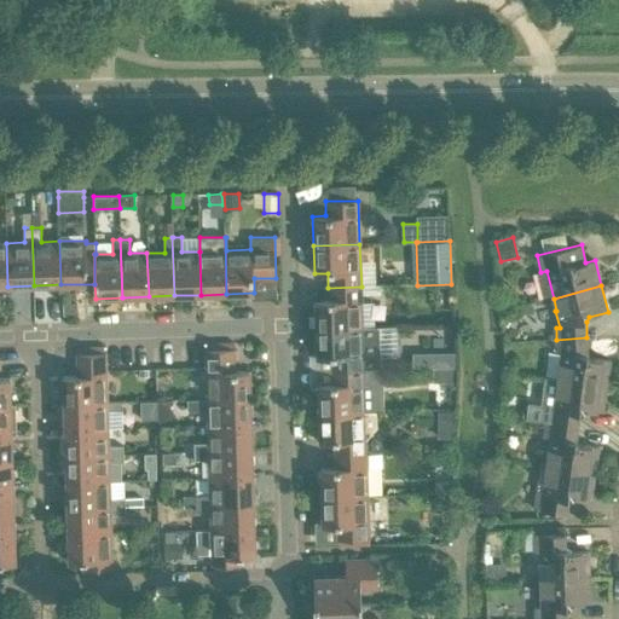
[(314,311),(316,329),(363,328),(362,287),(328,288),(328,300),(314,300),(316,311),(314,311)]
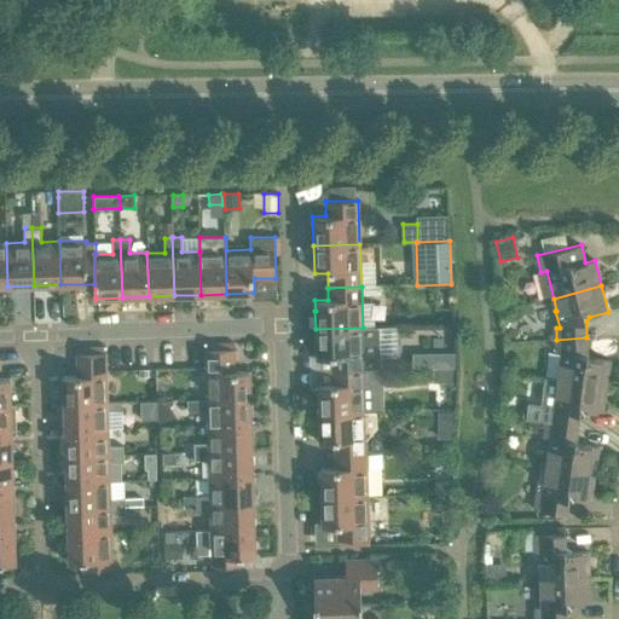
[(77,302),(64,302),(64,314),(77,313),(77,302)]
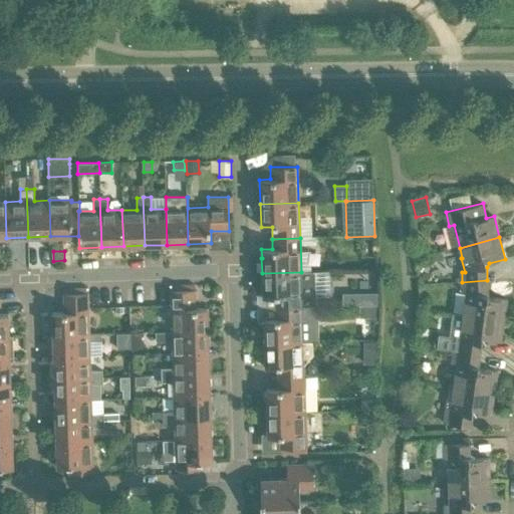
[(275,308),(314,307),(314,302),(316,302),(316,272),(301,272),(262,273),(263,297),(275,297),(275,308)]
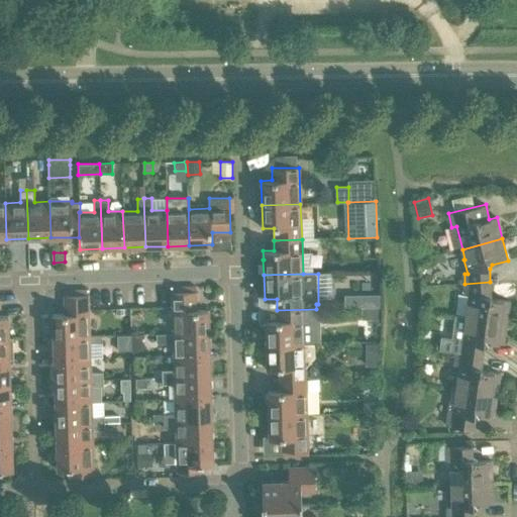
[(468,295),(466,317),(506,323),(509,302),(494,300),(491,297),(490,282),(464,284),(466,295),(468,295)]
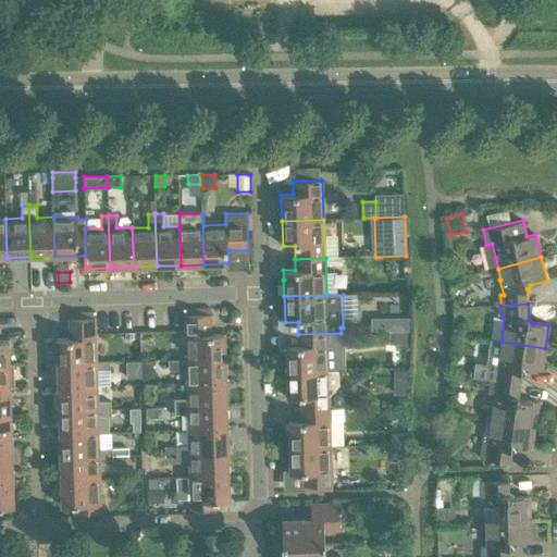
[(211,316),(184,317),(186,360),(225,359),(224,335),(211,335),(211,316)]
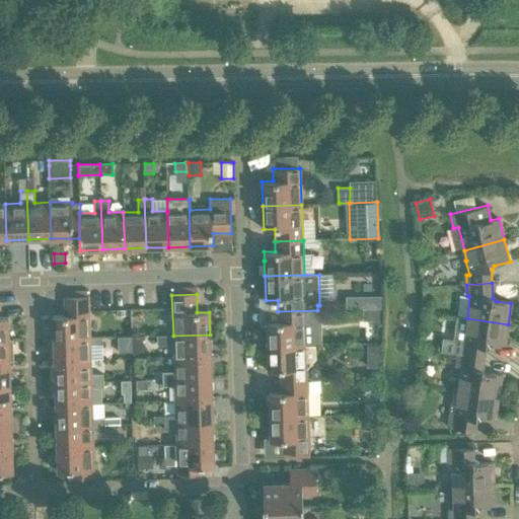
[(358,296),(348,296),(348,308),(358,308),(358,296)]
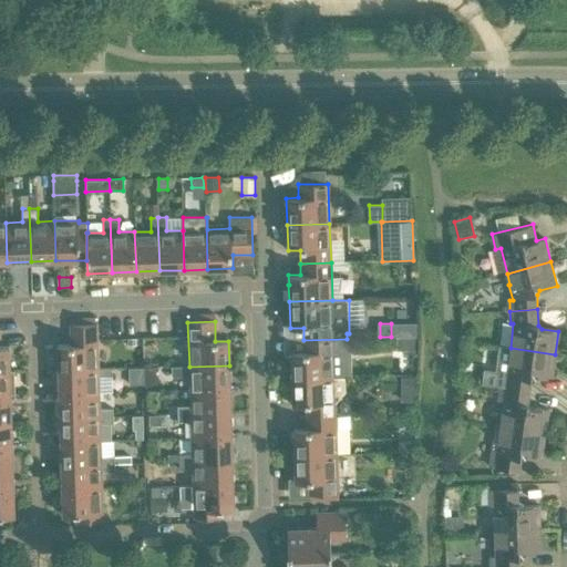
[(98,370),(96,339),(96,325),(71,326),(71,346),(58,346),(59,371),(98,370)]
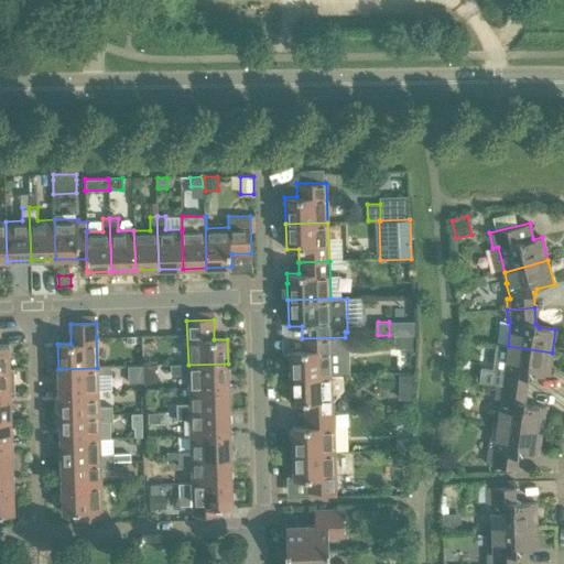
[(394,348),(416,348),(416,336),(394,336),(394,348)]
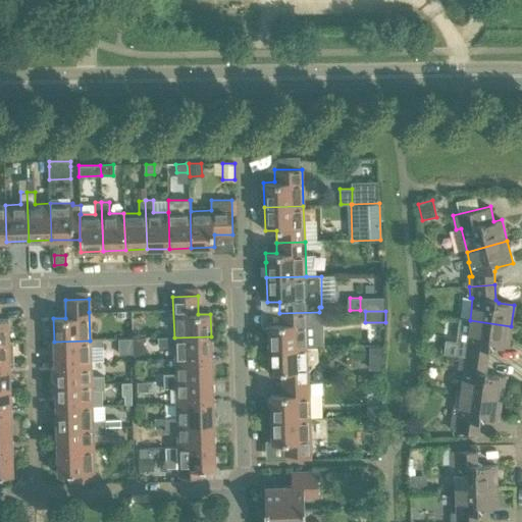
[(268,349),(318,348),(318,342),(320,342),(319,312),(279,313),(279,325),(267,325),(268,349)]
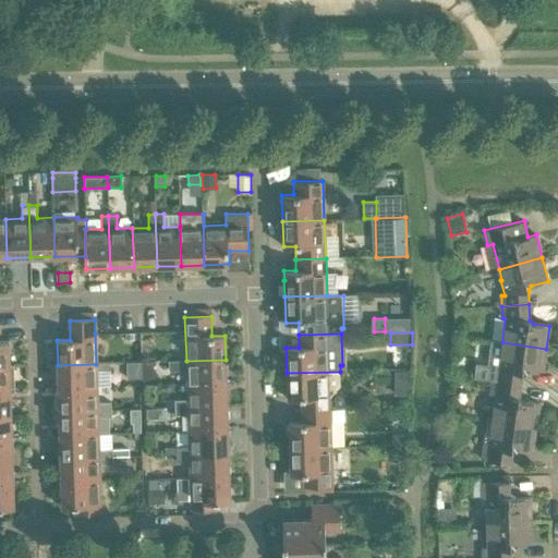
[(0,366),(10,366),(9,342),(0,341),(0,366)]
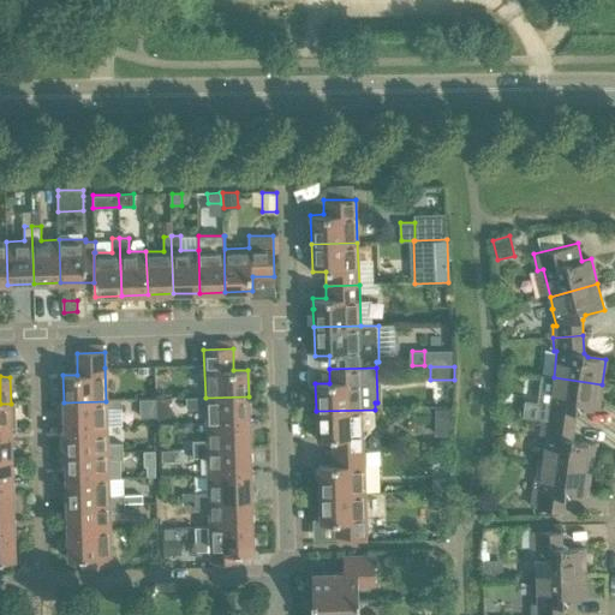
[(542,419),(542,421),(574,425),(577,412),(580,408),(599,411),(602,384),(554,377),(542,376),(538,402),(525,400),(523,417),(542,419)]
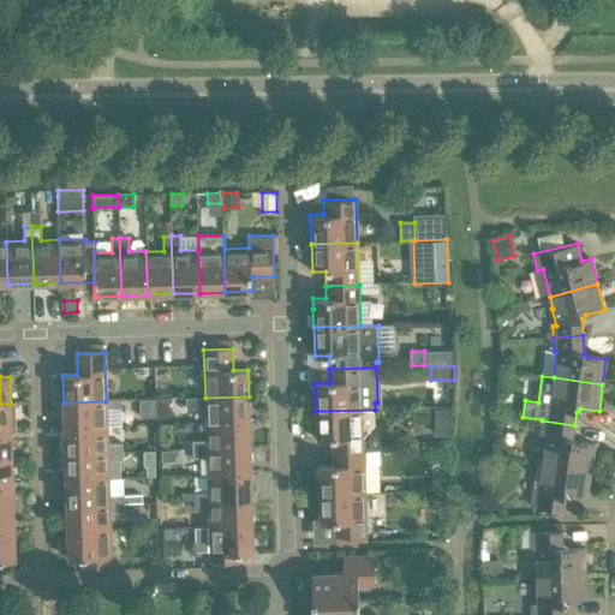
[(206,398),(191,399),(191,407),(206,406),(206,424),(250,423),(249,396),(206,398)]
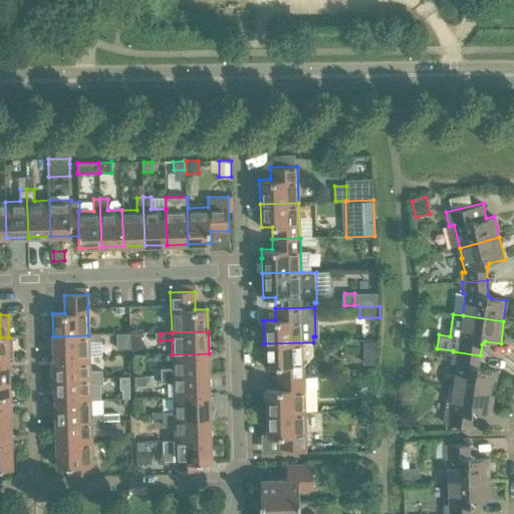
[(53,336),(54,358),(89,357),(89,341),(101,341),(101,334),(88,335),(53,336)]
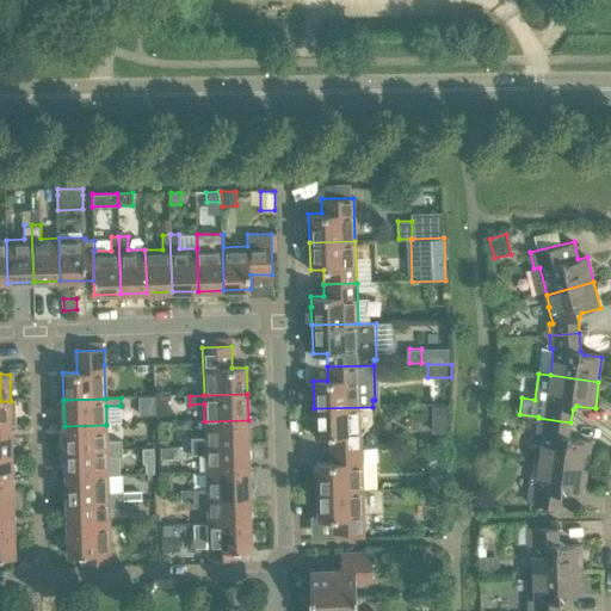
[(155,413),(155,397),(140,397),(141,414),(155,413)]
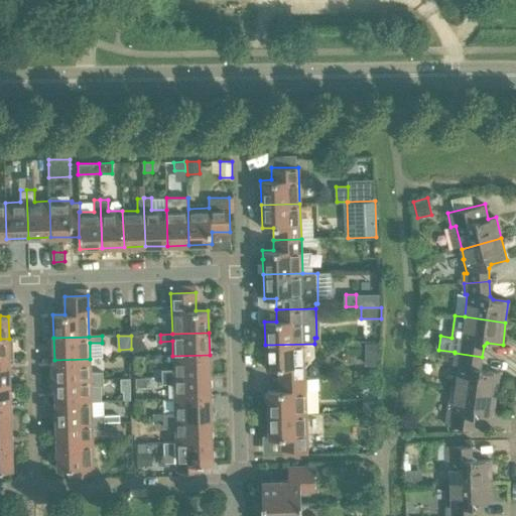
[(12,339),(9,339),(0,339),(0,361),(9,361),(9,350),(13,350),(12,339)]
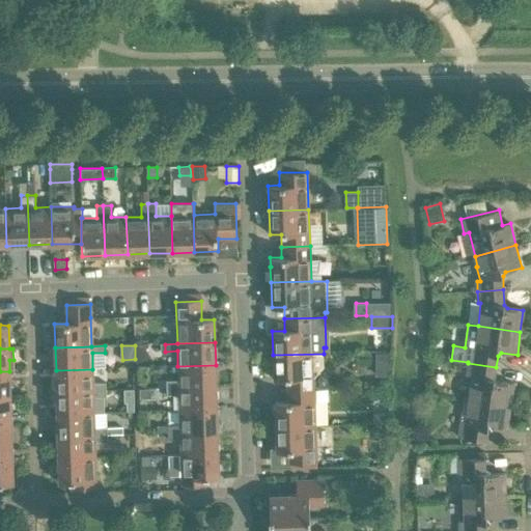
[(324,363),(324,354),(273,355),(274,380),(286,380),(286,390),(314,389),(313,373),(324,363)]
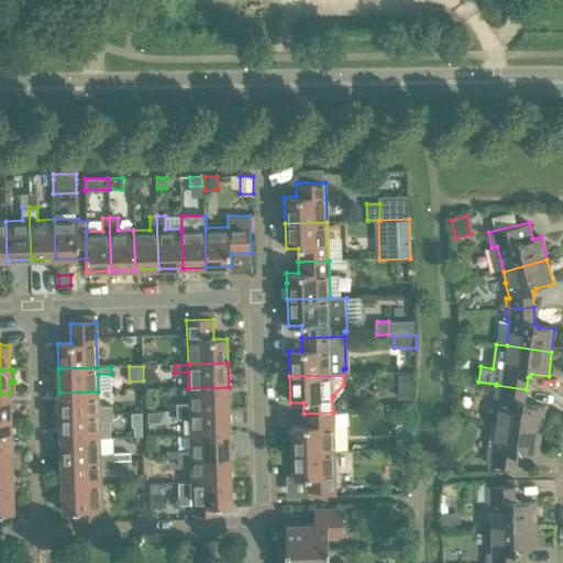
[(414,398),(414,376),(400,375),(400,397),(414,398)]
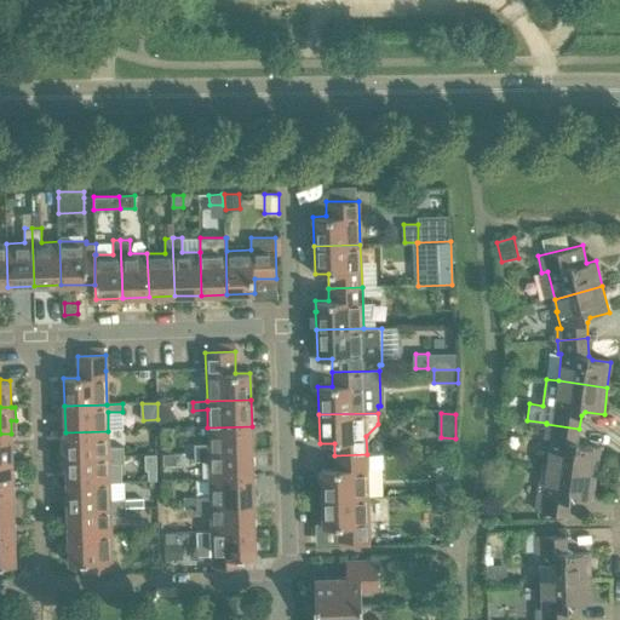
[(551,440),(547,466),(547,468),(596,474),(600,449),(581,447),(578,442),(579,429),(546,424),(544,440),(551,440)]
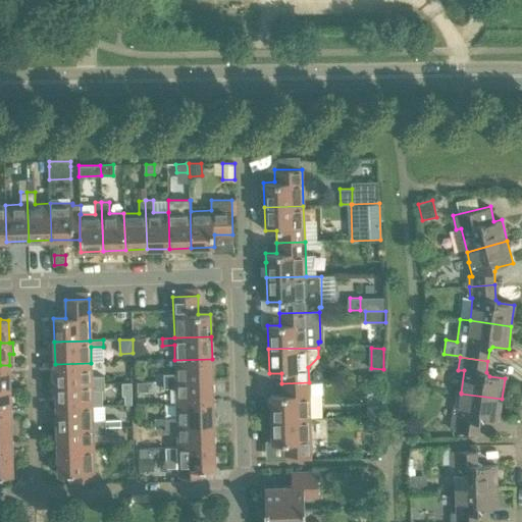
[(163,375),(163,382),(212,381),(212,359),(174,360),(175,374),(163,374),(163,375)]
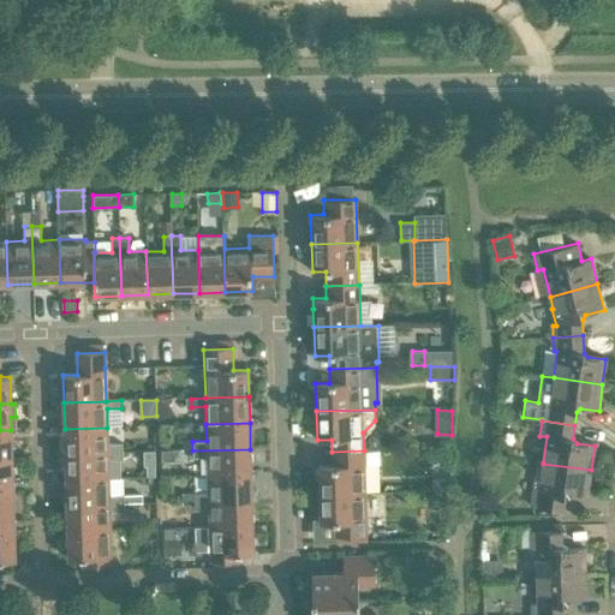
[(65,429),(65,454),(123,453),(123,443),(108,445),(107,428),(65,429)]
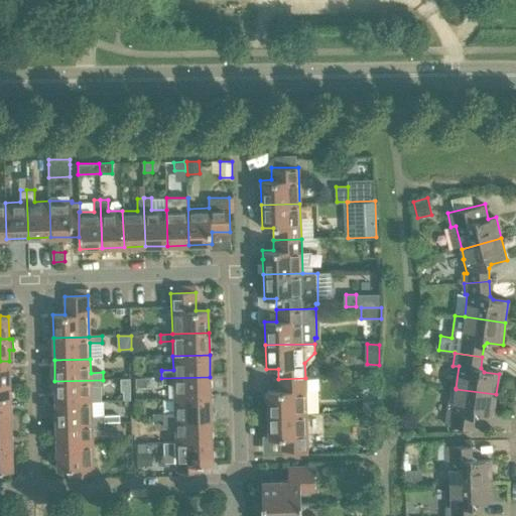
[(9,361),(0,361),(0,382),(10,382),(9,361)]
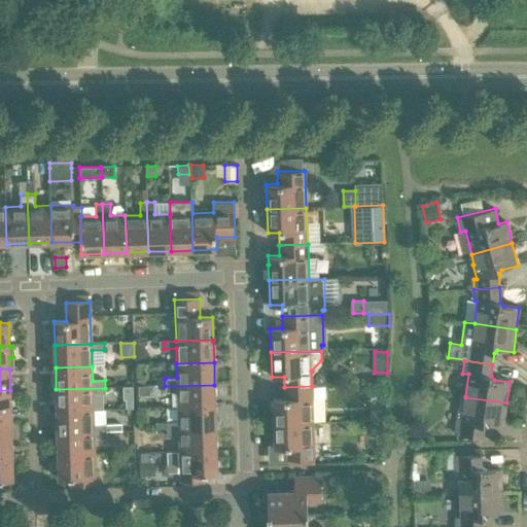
[(177,392),(177,408),(215,407),(214,385),(165,386),(166,392),(177,392)]
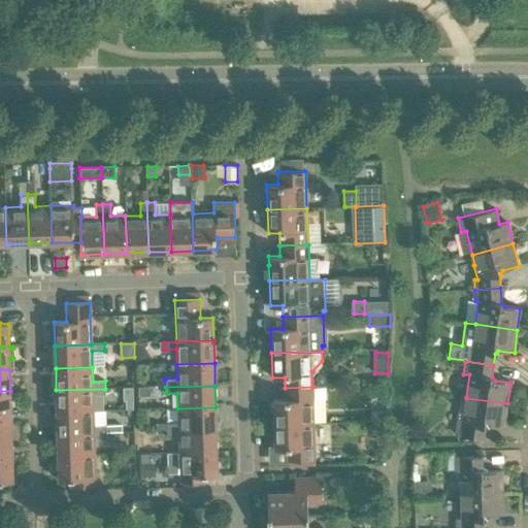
[(151,396),(151,387),(139,387),(139,396),(151,396)]
